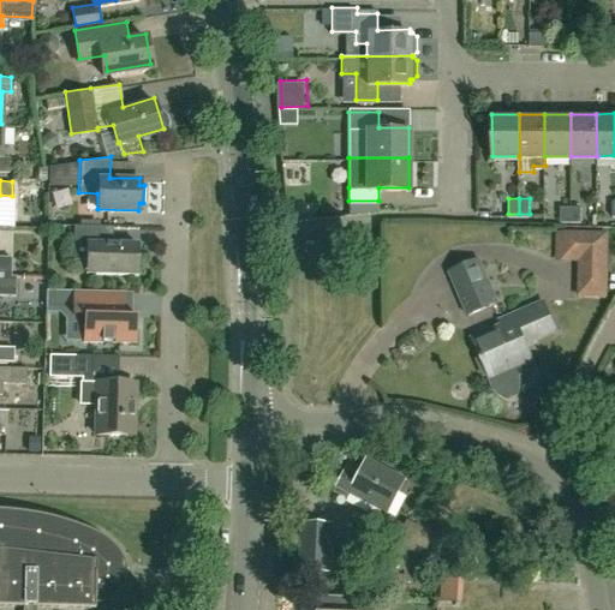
[(571,220),(571,204),(561,204),(561,220),(571,220)]
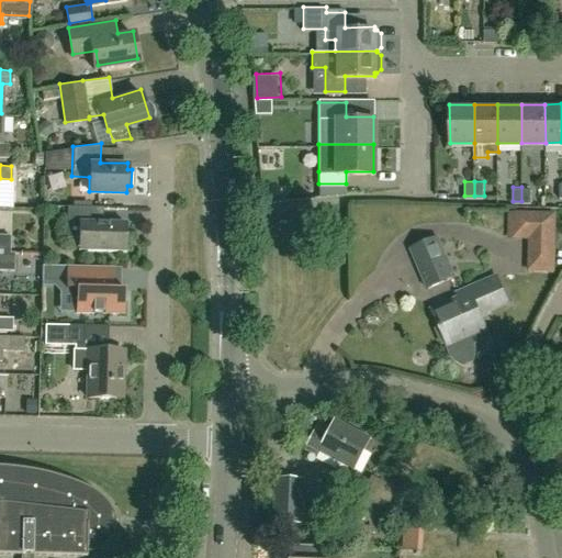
[(521,187),(521,201),(531,201),(531,187),(521,187)]
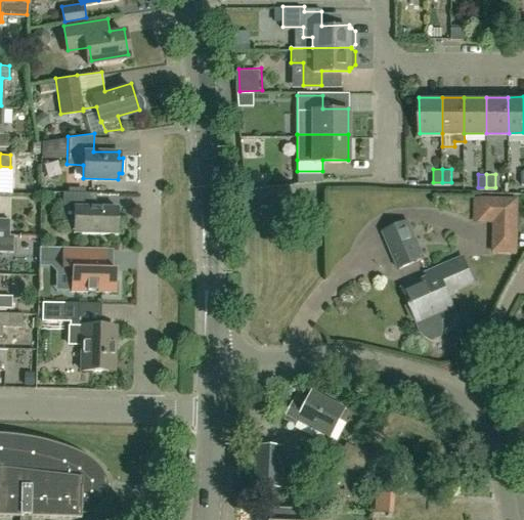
[(91,190),(62,190),(61,219),(73,219),(73,231),(117,232),(118,206),(95,205),(91,201),(91,190)]
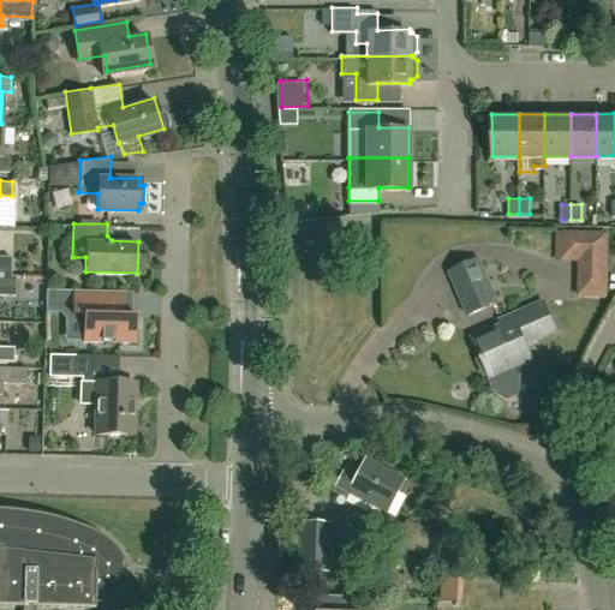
[(563,229),(563,256),(580,256),(580,258),(607,258),(607,229),(563,229)]
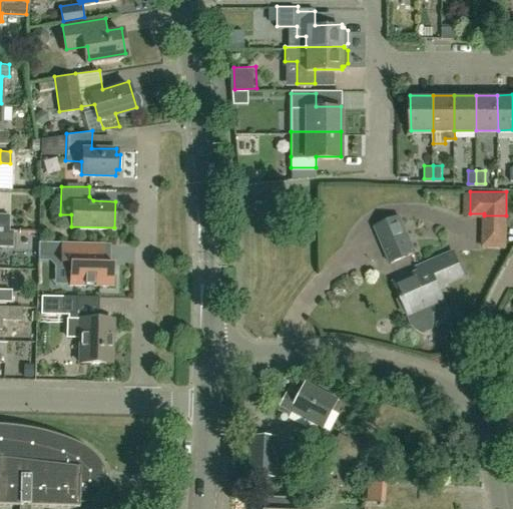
[(0,211),(0,227),(8,228),(9,212),(0,211)]
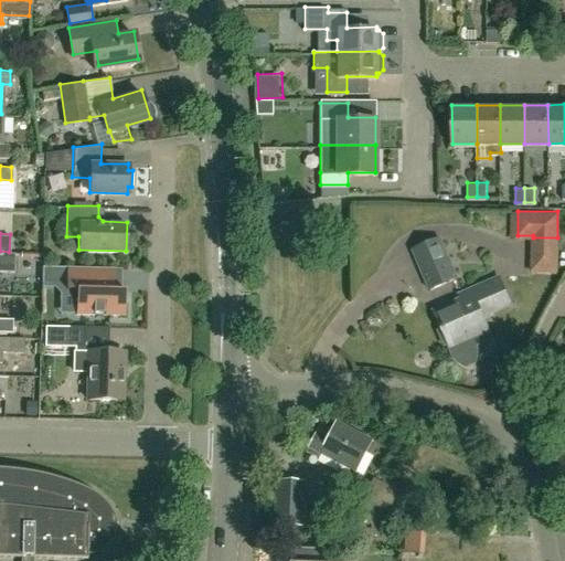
[(430,287),(457,275),(440,235),(414,247),(430,287)]
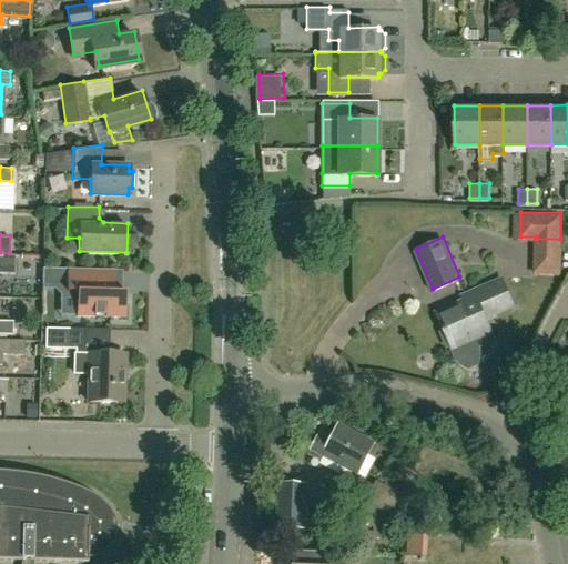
[(0,270),(13,271),(14,253),(9,253),(0,252),(0,270)]
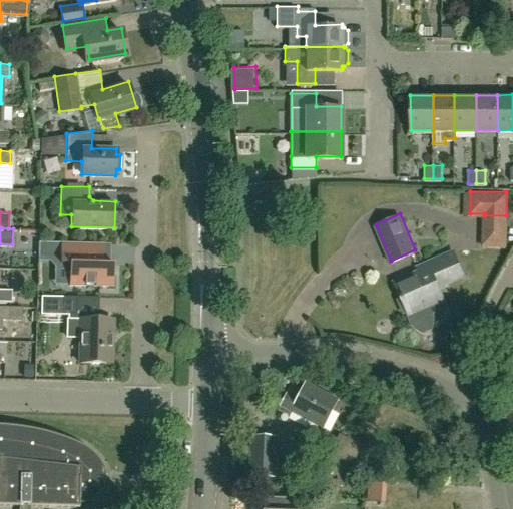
[(103,241),(38,239),(38,253),(60,253),(60,259),(69,260),(69,283),(113,284),(113,262),(102,262),(103,241)]
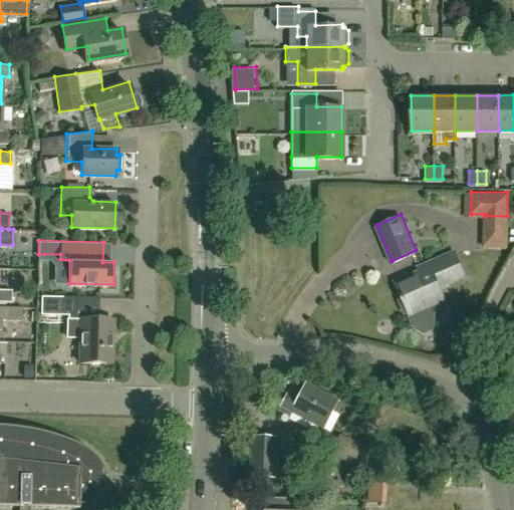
[(444,297),(438,283),(465,272),(455,249),(417,266),(419,271),(396,281),(402,296),(399,297),(405,312),(408,310),(413,320),(417,326),(424,330),(432,327),(433,319),(432,312),(429,304),(444,297)]
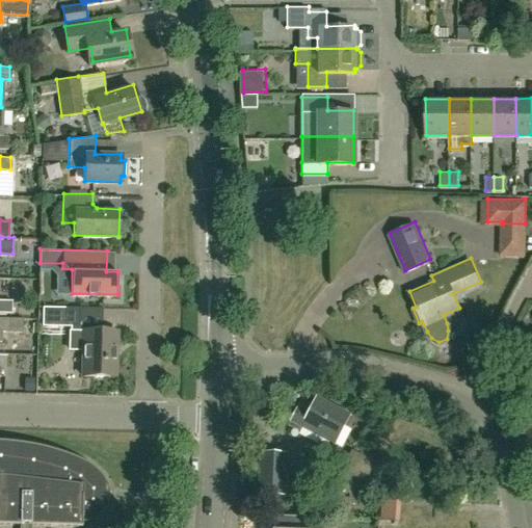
[(0,298),(0,310),(11,311),(11,298),(0,298)]
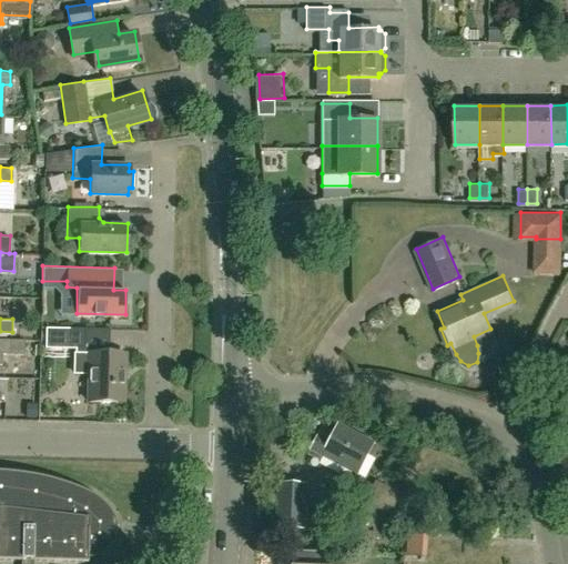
[(84,351),(84,326),(47,325),(46,344),(75,345),(74,370),(89,371),(89,400),(123,400),(124,352),(84,351)]
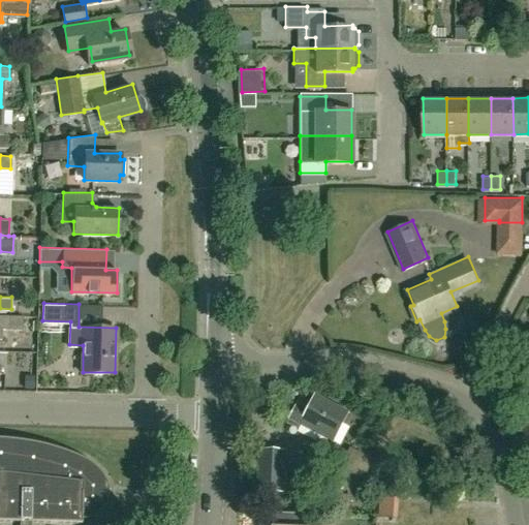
[(0,337),(1,337),(1,328),(23,328),(23,314),(0,313),(0,337)]
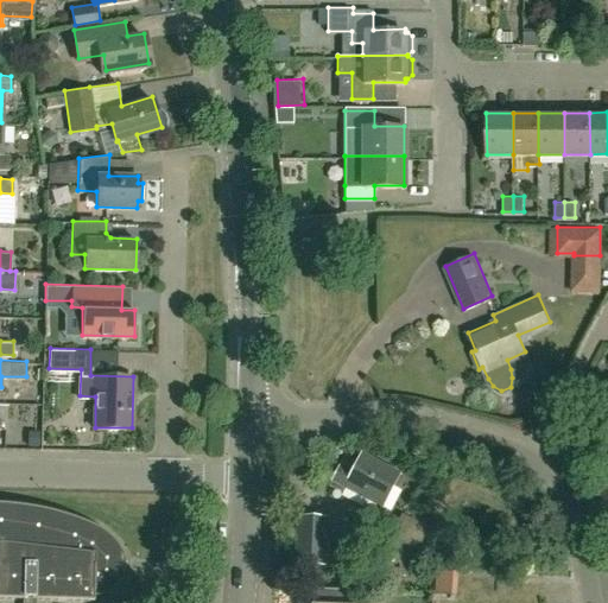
[(331,478),(342,483),(382,503),(399,470),(362,451),(358,461),(343,455),(331,478)]
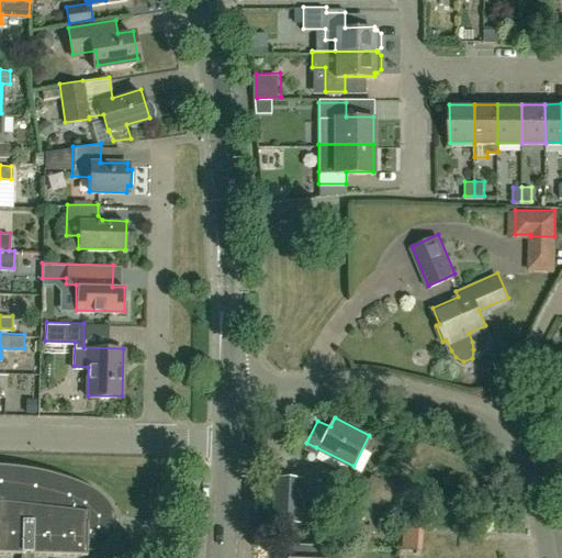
[(32,557),(33,553),(87,554),(87,549),(98,547),(107,542),(113,533),(115,522),(117,523),(119,514),(115,514),(110,503),(102,493),(93,486),(82,481),(60,473),(37,468),(23,466),(8,465),(0,464),(0,549),(21,550),(20,557),(32,557)]
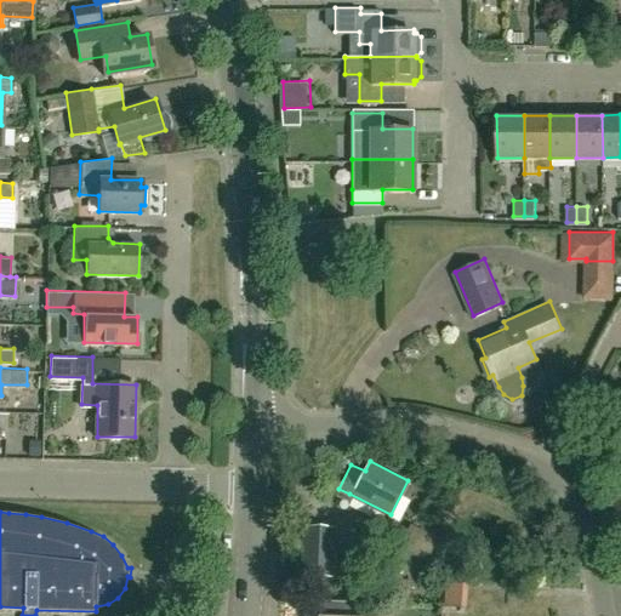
[(429,559),(442,536),(438,534),(410,520),(398,543),(429,559)]
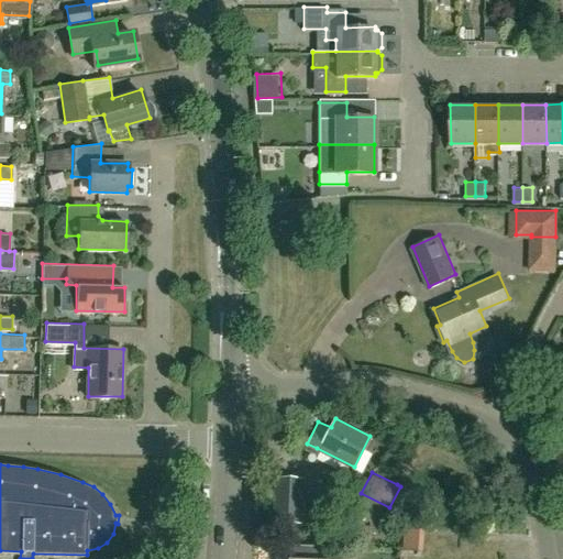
[(301,522),(304,477),(273,474),(272,519),(301,522)]
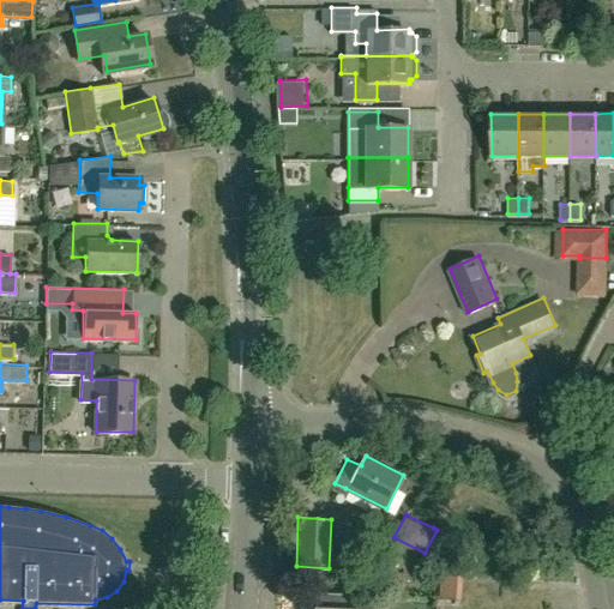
[(374,558),(373,570),(395,572),(395,560),(374,558)]
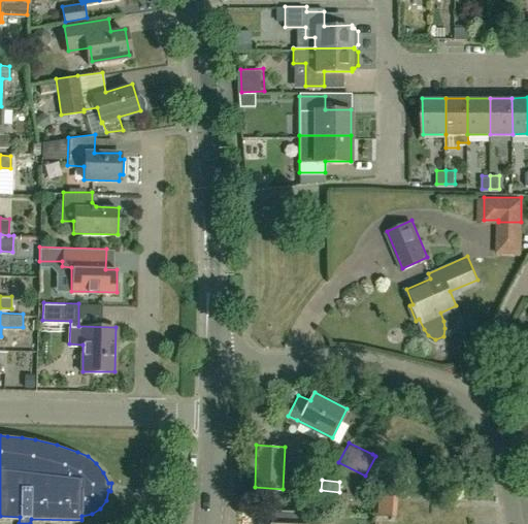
[(307,523),(308,511),(259,509),(258,523),(307,523)]
